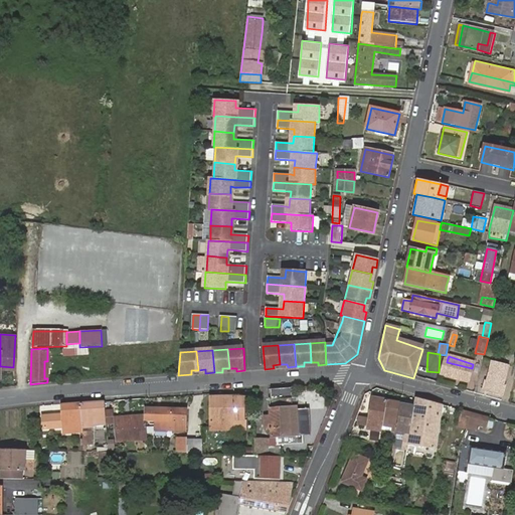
[(467,384),(472,368),(447,362),(448,358),(445,357),(440,376),(467,384)]
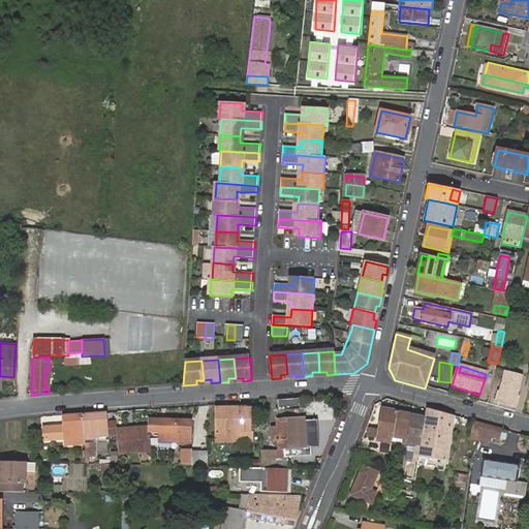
[(505,373),(500,392),(499,392),(496,403),(516,408),(519,397),(517,397),(522,378),(505,373)]
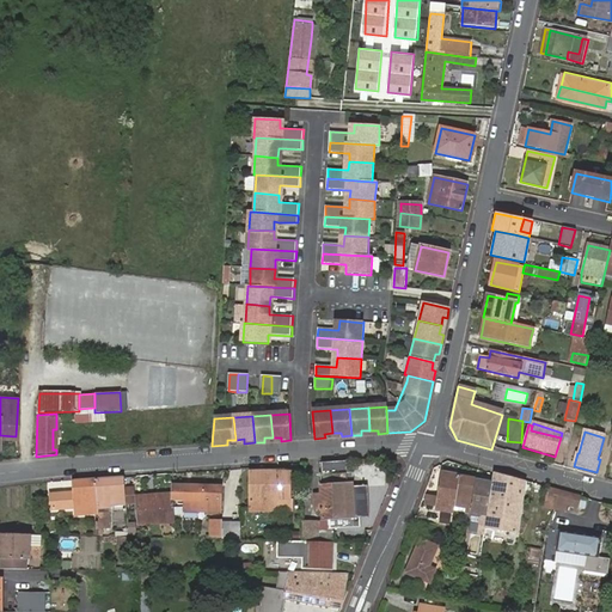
[(369,520),(367,488),(352,489),(350,473),(343,475),(342,464),(320,465),(322,477),(320,477),(322,497),(314,497),(314,512),(322,512),(323,522),(319,526),(304,527),(303,544),(332,545),(335,545),(335,534),(330,534),(329,532),(360,531),(360,520),(369,520)]
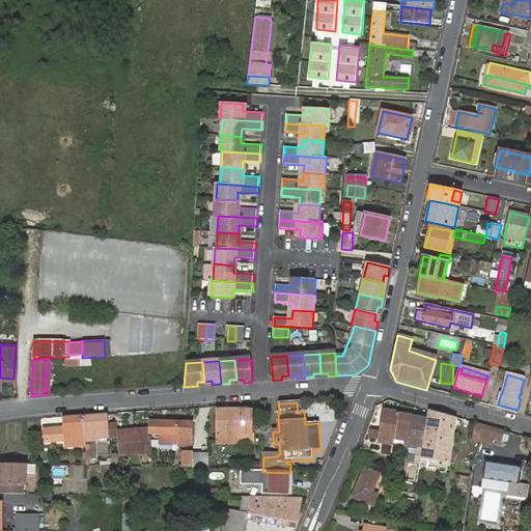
[(242,418),(242,410),(216,410),(217,441),(218,444),(253,443),(253,418),(242,418)]
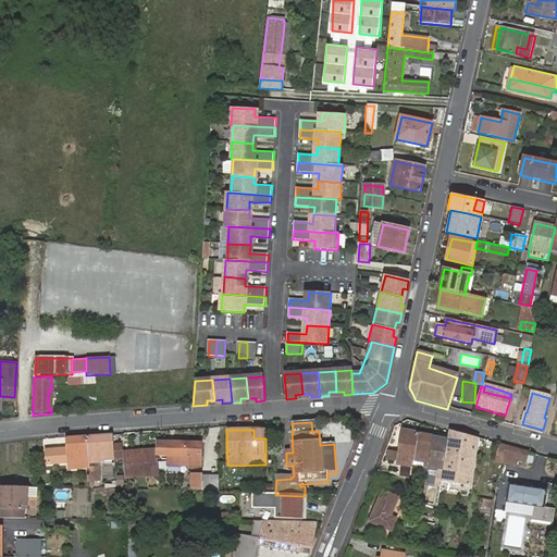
[(395,466),(412,469),(413,463),(418,434),(401,432),(398,453),(396,462),(395,466)]
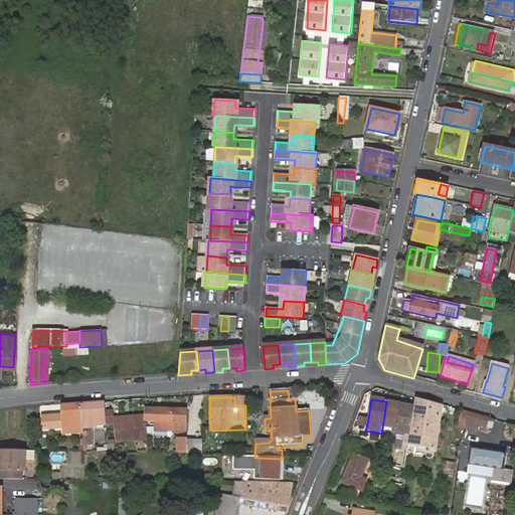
[(414,399),(413,406),(408,441),(407,446),(435,450),(442,406),(414,399)]
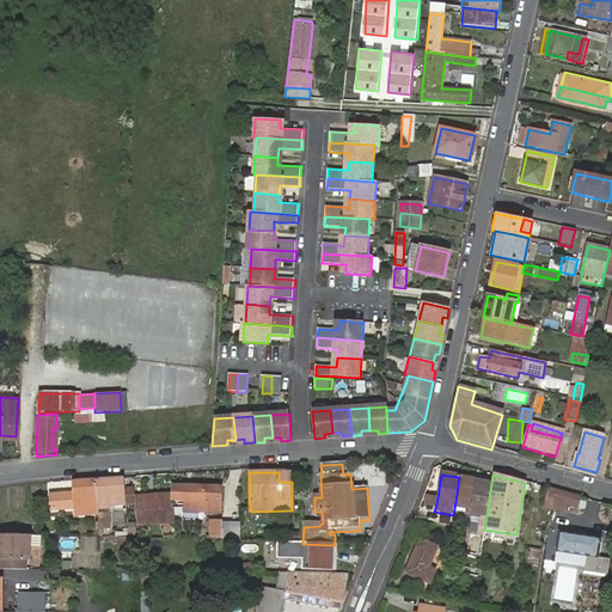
[(459,477),(454,509),(465,512),(464,521),(470,522),(470,521),(476,481),(459,477)]
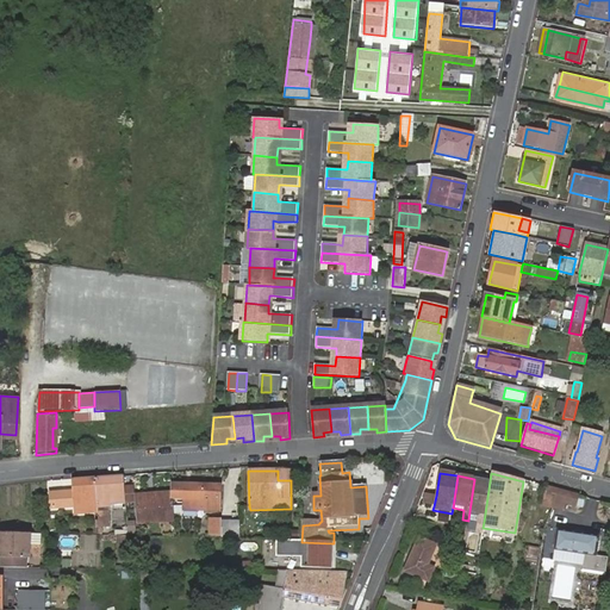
[(111,528),(110,505),(109,500),(125,499),(125,487),(124,477),(95,479),(98,512),(99,522),(99,534),(103,534),(103,528),(111,528)]
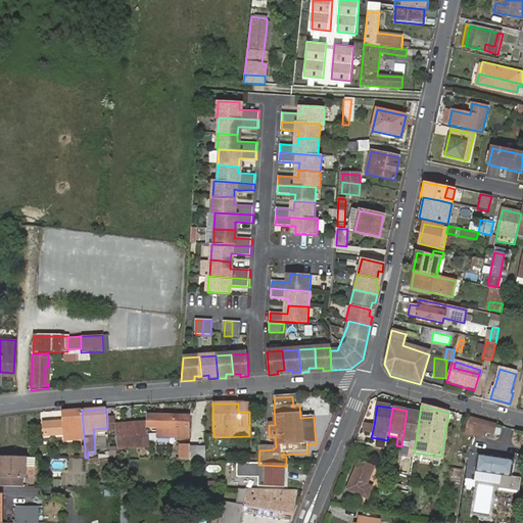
[(82,411),(62,412),(63,421),(43,423),(44,436),(79,434),(79,439),(84,439),(82,411)]
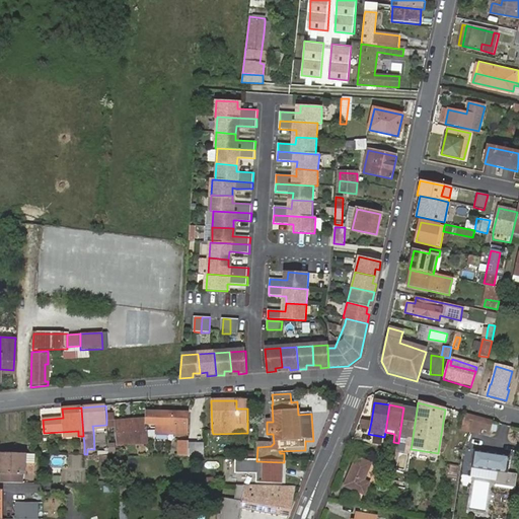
[(403,408),(398,442),(412,444),(417,410),(403,408)]
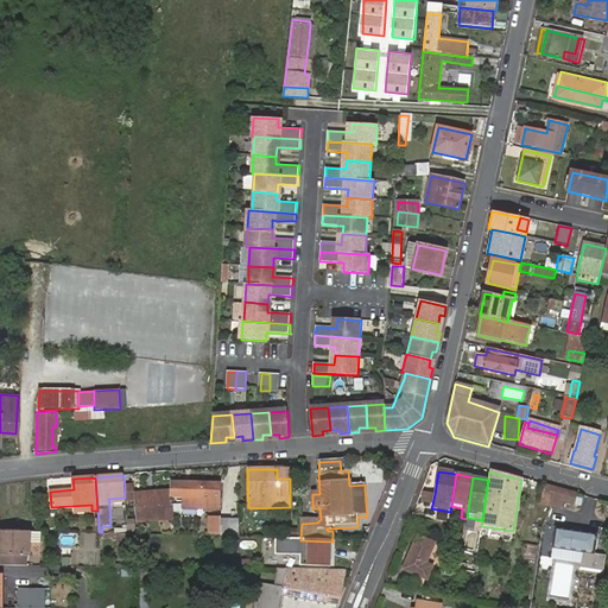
[(172,482),(173,498),(183,499),(183,508),(221,510),(221,485),(203,483),(172,482)]
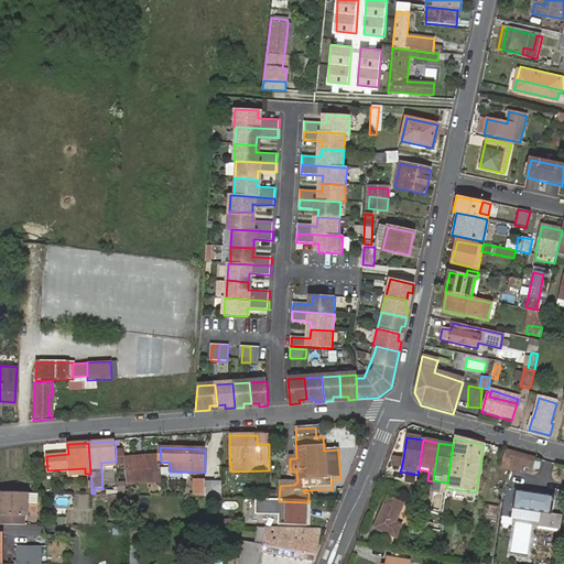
[(116,462),(117,464),(125,464),(125,451),(116,451),(116,462)]
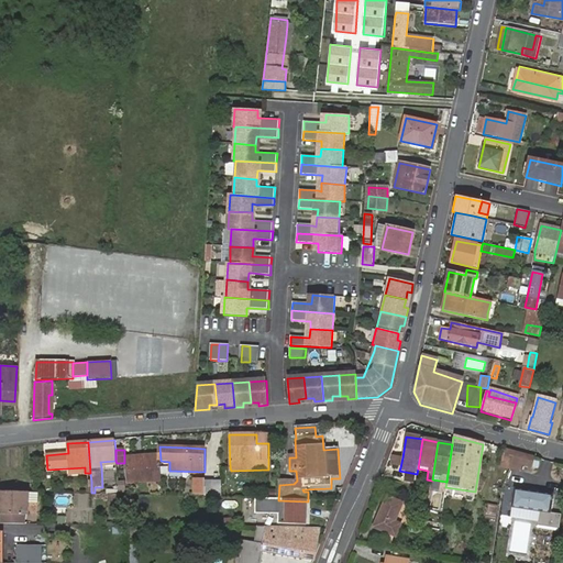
[(505,451),(500,467),(510,470),(516,453),(505,451)]
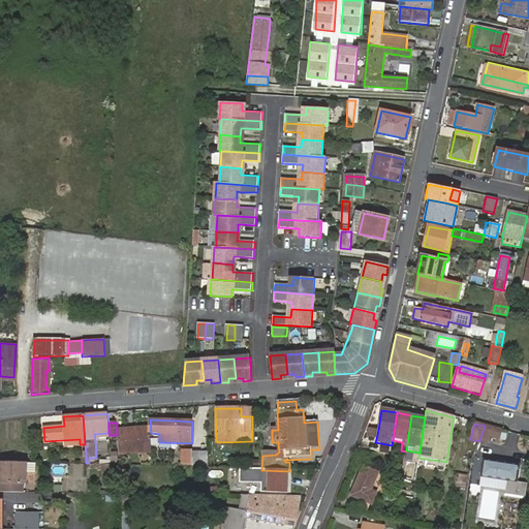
[(499,440),(502,431),(486,427),(485,426),(479,441),(487,443),(489,437),(499,440)]
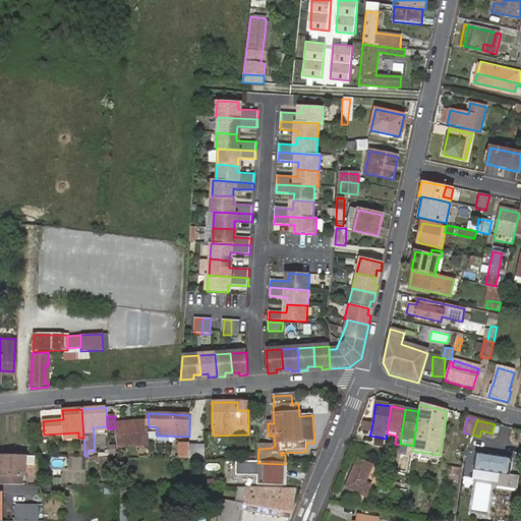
[(370,432),(372,423),(363,422),(361,430),(370,432)]
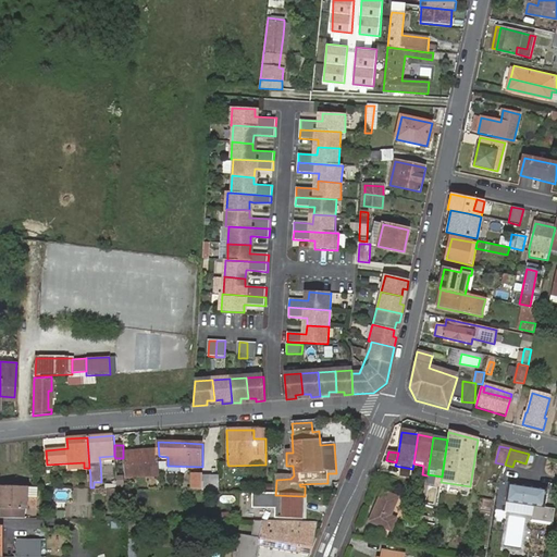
[(159,457),(125,453),(126,478),(160,475),(159,457)]
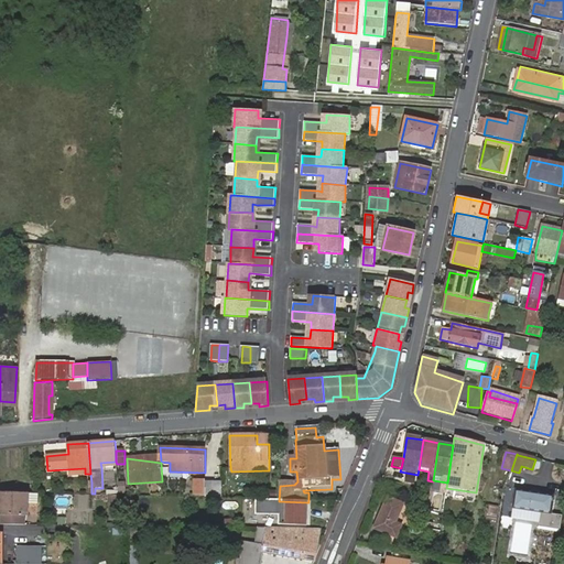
[(220,483),(193,481),(192,497),(218,498),(220,483)]
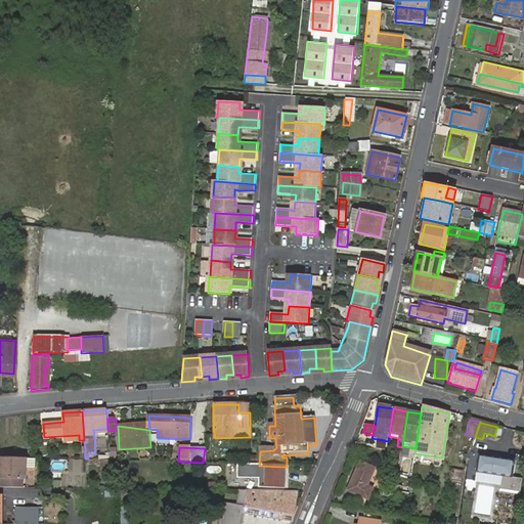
[(477,473),(512,478),(515,462),(479,455),(477,473)]
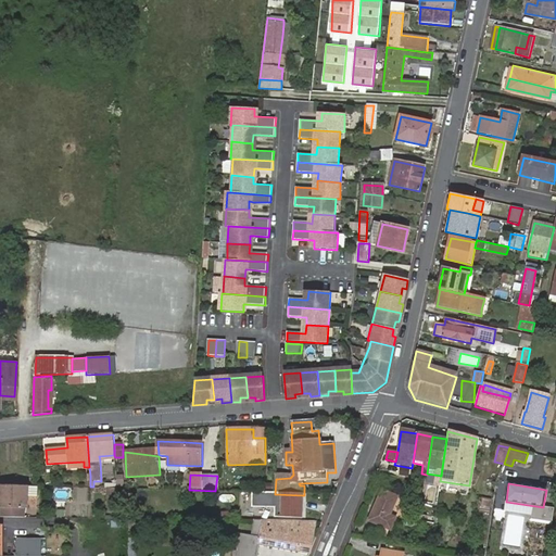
[(2,517),(25,517),(26,497),(37,497),(37,487),(27,487),(0,485),(0,495),(2,495),(1,507),(3,507),(2,517)]
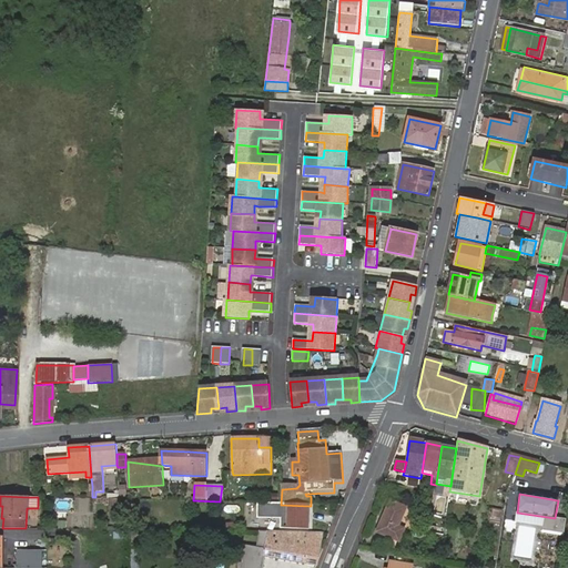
[(77,497),(75,516),(92,517),(93,498),(77,497)]
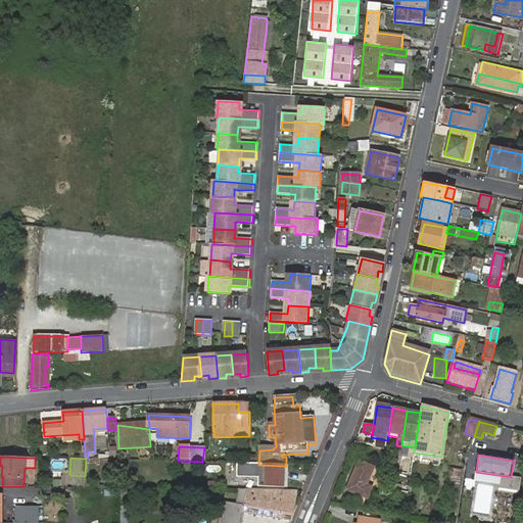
[(102,474),(110,474),(110,460),(102,460),(102,474)]
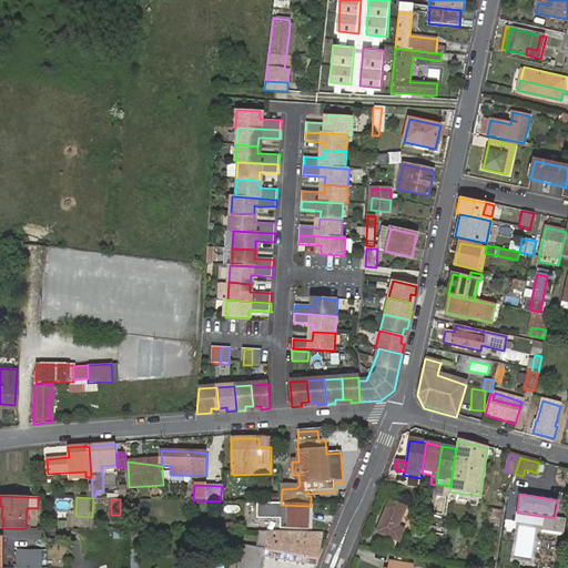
[(392,501),(377,533),(386,537),(399,543),(404,531),(397,528),(407,509),(392,501)]
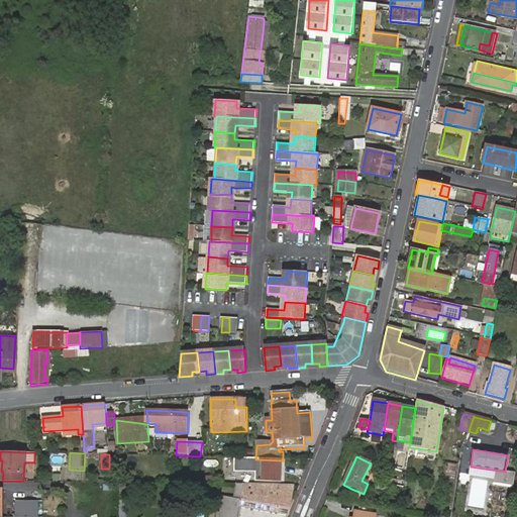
[(233,459),(233,473),(255,474),(254,482),(281,484),(281,460),(255,459),(235,459),(233,459)]
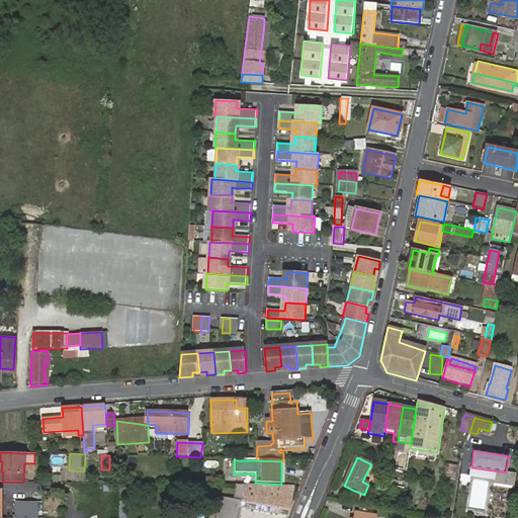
[(377,477),(376,485),(389,487),(391,488),(392,480),(377,477)]
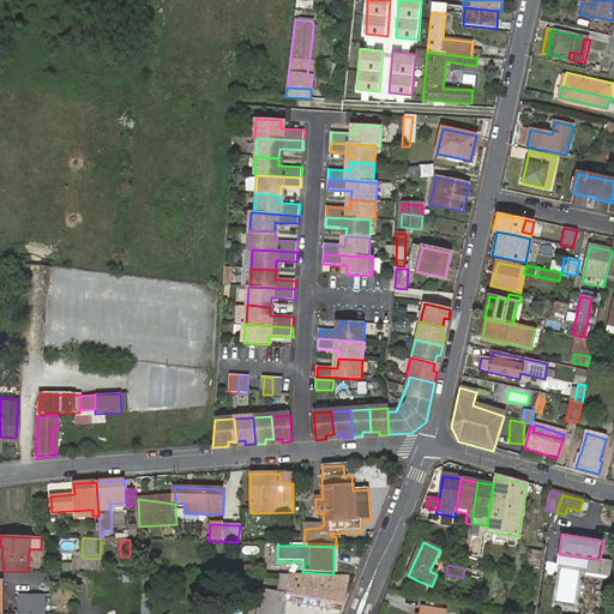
[(480,571),(464,569),(463,578),(479,581),(480,571)]
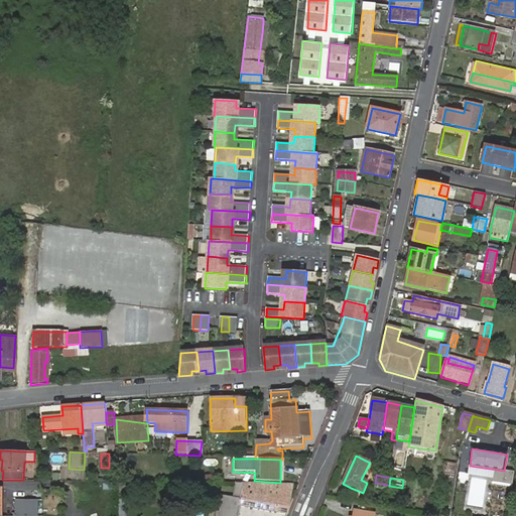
[(387,485),(375,483),(373,489),(386,491),(387,485)]
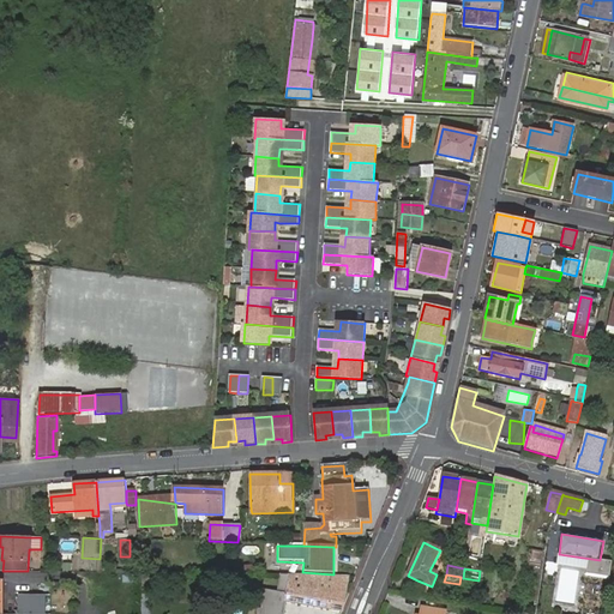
[(288,593),(263,588),(264,607),(264,613),(283,613),(286,601),(341,612),(348,577),(290,576),(288,593)]
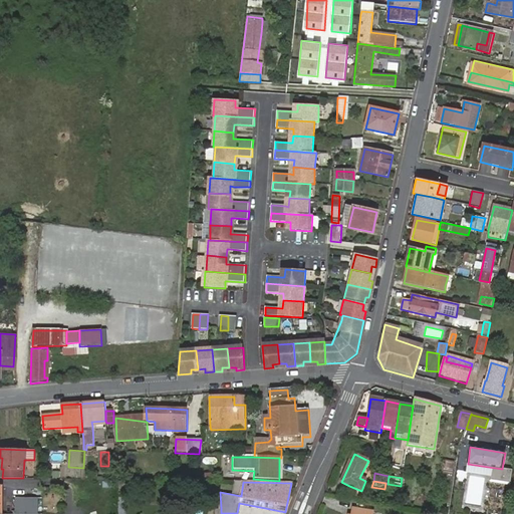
[(361,491),(349,486),(346,491),(357,497),(361,491)]
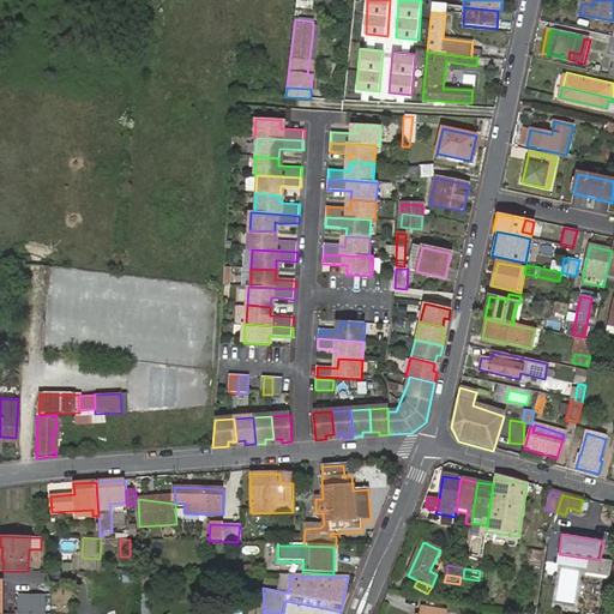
[(44,613),(46,596),(17,596),(17,613),(44,613)]
